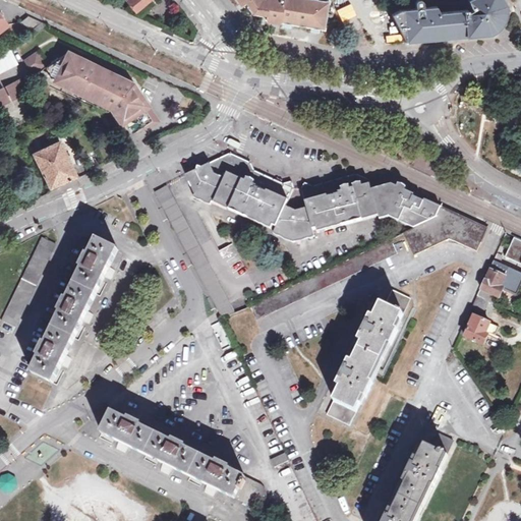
[(127,0),(137,12),(154,0),(127,0)]
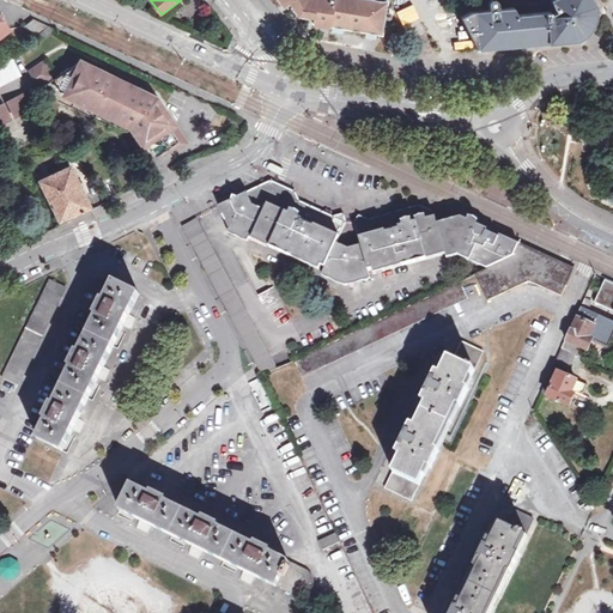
[(281,0),(285,4),(291,0),(293,0),(297,2),(291,7),(298,17),(310,18),(311,13),(316,13),(315,23),(384,34),(389,0),(386,0),(281,0)]
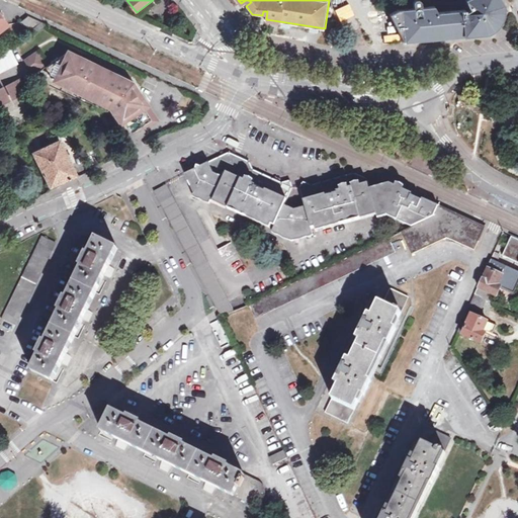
[(349,0),(366,34),(367,36),(369,38),(371,39),(373,40),(375,40),(381,41),(389,44),(395,44),(405,42),(392,15),(382,0),(349,0)]
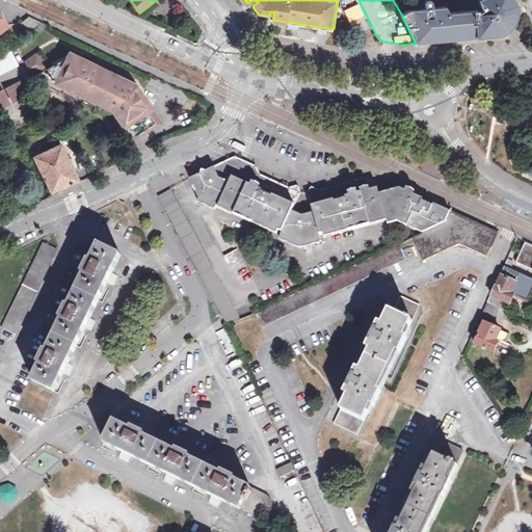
[(411,10),(402,16),(416,44),(461,38),(450,14),(447,7),(434,8),(434,2),(433,1),(432,1),(431,0),(430,0),(428,1),(427,2),(427,9),(411,10)]
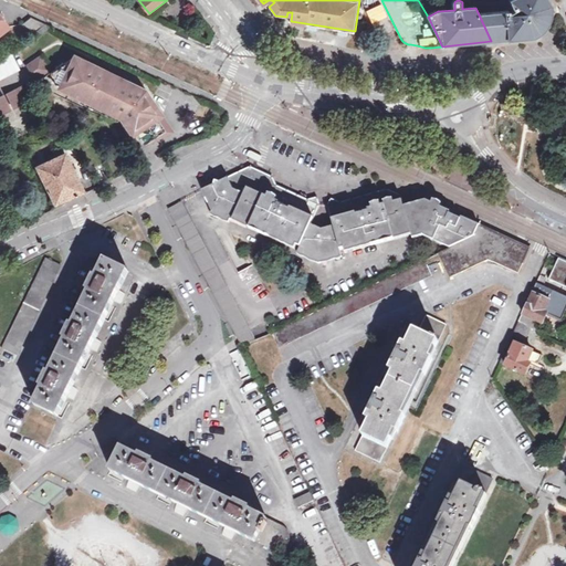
[(511,12),(479,14),(491,41),(510,41),(534,39),(543,33),(547,27),(553,18),(553,6),(549,0),(510,0),(512,4),(516,12),(511,12)]
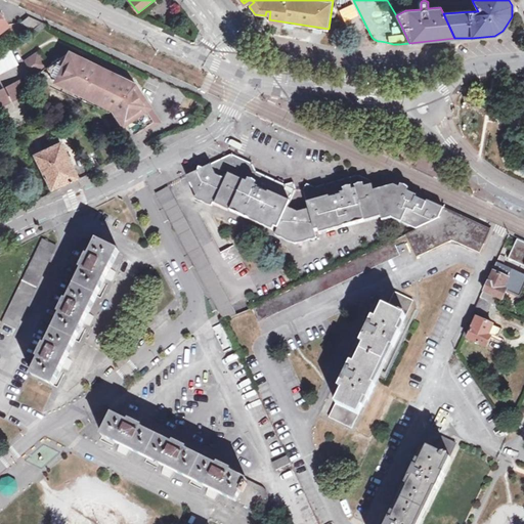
[(39,31),(48,25),(43,22),(29,15),(20,23),(39,31)]
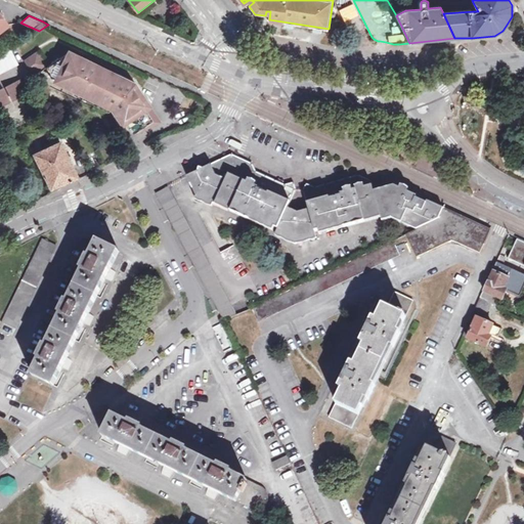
[(0,73),(17,64),(8,49),(0,53),(0,73)]
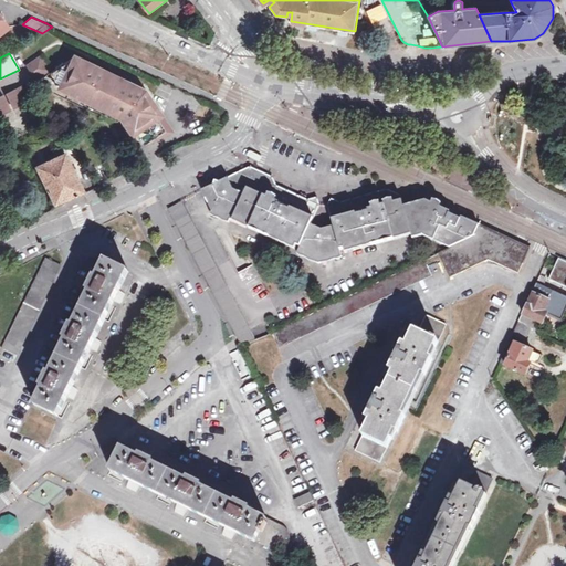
[(43,79),(52,91),(65,97),(72,100),(115,118),(128,136),(134,132),(144,145),(154,140),(152,137),(165,130),(154,114),(152,116),(144,104),(133,111),(130,106),(126,104),(127,100),(136,103),(139,96),(136,88),(134,90),(128,80),(94,64),(71,53),(66,61),(58,66),(48,73),(49,74),(43,79)]
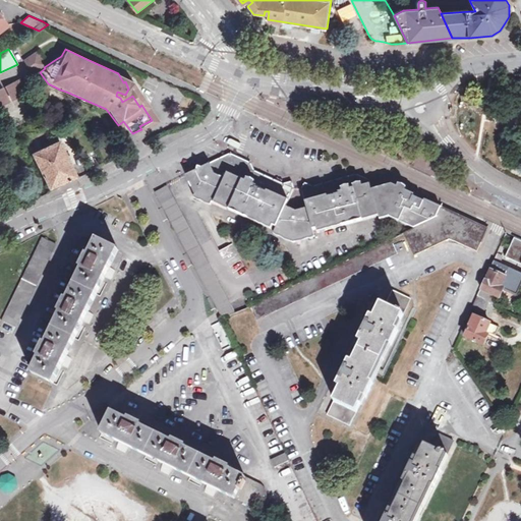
[(32,73),(45,64),(36,52),(23,60),(32,73)]
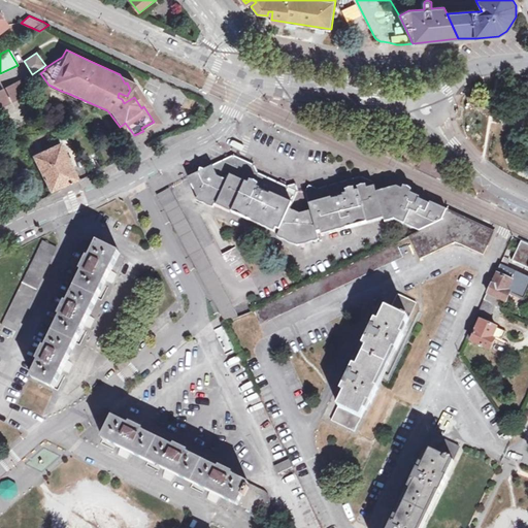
[(131,80),(120,74),(125,84),(127,83),(130,90),(127,96),(119,93),(118,97),(122,99),(124,103),(134,97),(141,108),(143,106),(154,122),(141,128),(143,131),(160,123),(145,101),(131,80)]
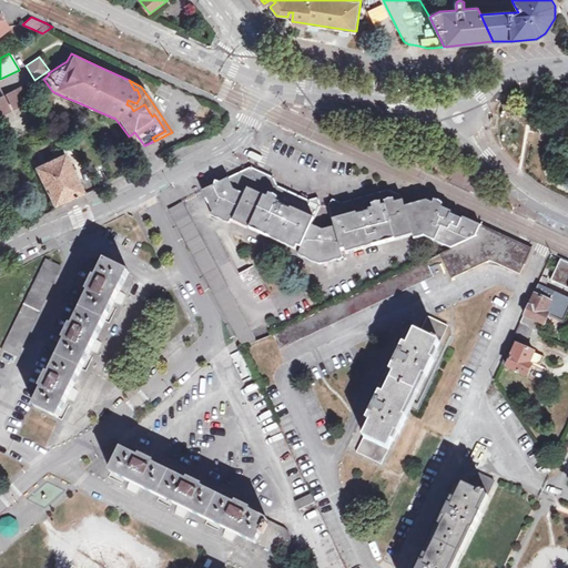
[(12,109),(28,101),(21,87),(6,94),(12,109)]
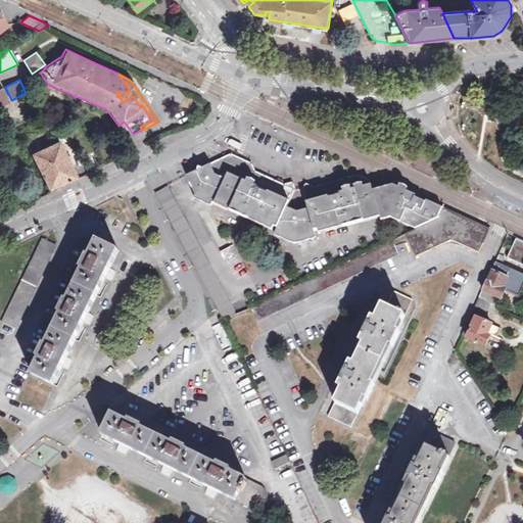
[(0,105),(9,102),(2,88),(0,89),(0,105)]
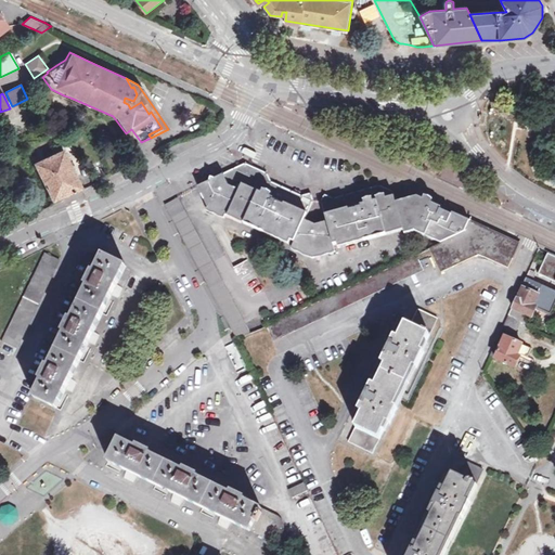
[(54,199),(81,186),(64,149),(36,164),(52,197),(50,198),(51,202),(54,201),(54,199)]
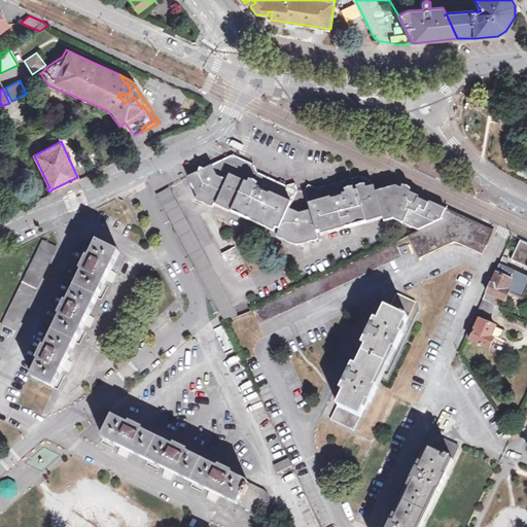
[(296,244),(350,229),(349,223),(365,218),(367,223),(375,221),(383,219),(384,223),(393,220),(403,225),(405,221),(424,230),(442,219),(446,210),(431,204),(430,206),(419,201),(420,199),(395,187),(388,189),(360,177),(316,189),(308,186),(305,192),(310,211),(297,214),(289,209),(296,194),(295,184),(286,186),(257,174),(253,166),(234,155),(187,179),(196,198),(214,206),(217,202),(233,209),(231,213),(245,220),(247,216),(276,229),(274,233),(280,236),(296,244)]
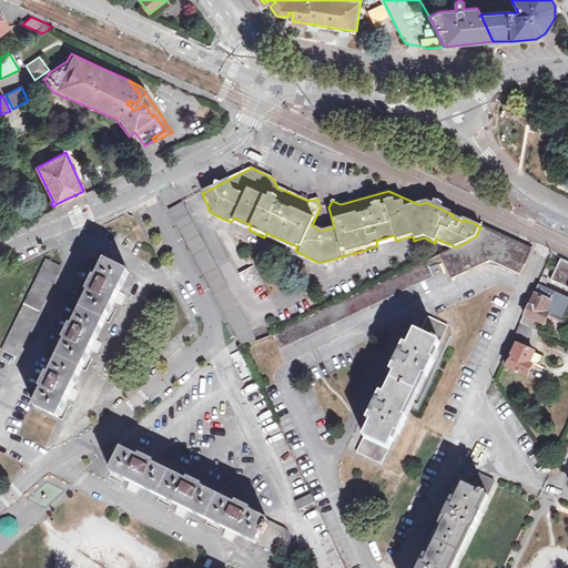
[(182,202),(168,210),(242,347),(256,341),(182,202)]
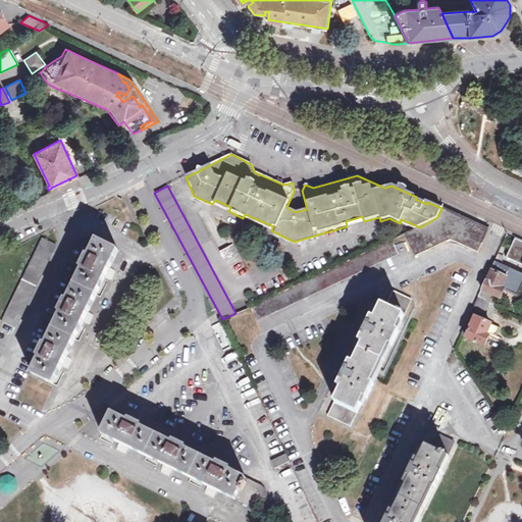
[(215,200),(212,204),(228,211),(230,207),(215,200)]
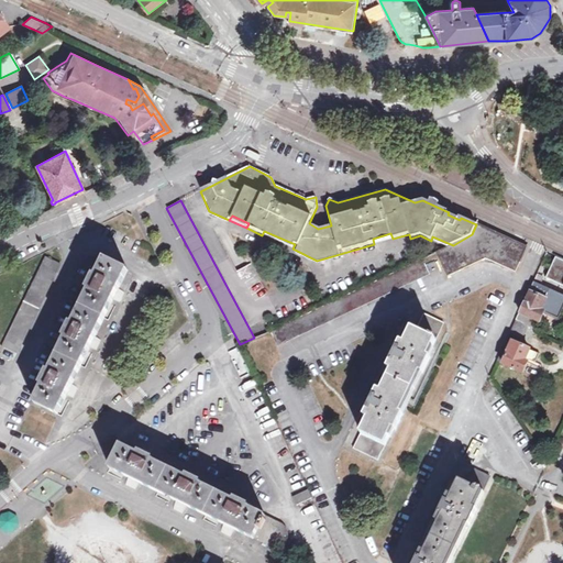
[(528,249),(476,224),(472,234),(453,245),(448,247),(437,252),(437,253),(448,276),(489,260),(517,272),(528,249)]
